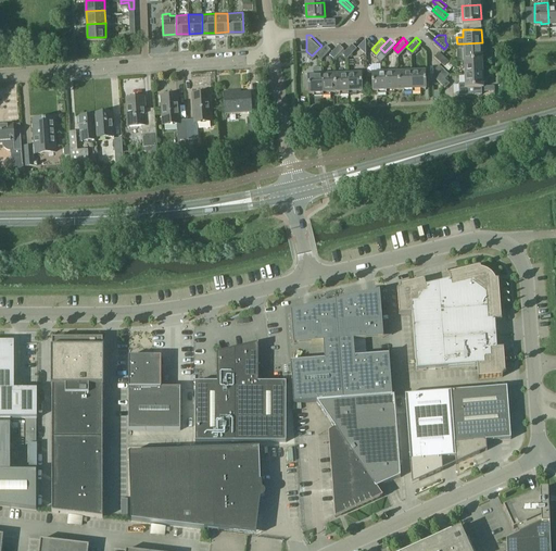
[(346,54),(348,54),(356,44),(352,39),(342,50),(346,54)]
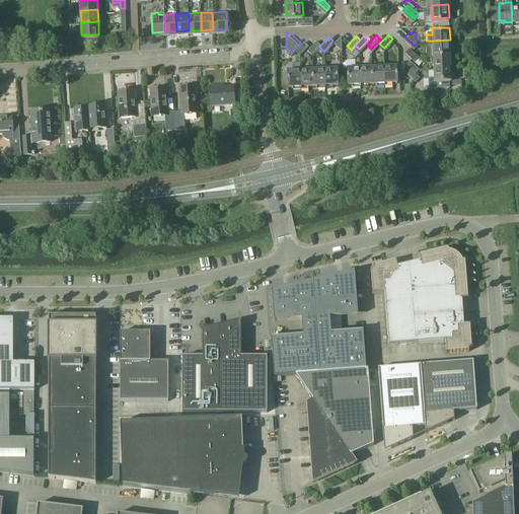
[(304,38),(300,43),(295,48),(300,52),(308,42),(304,38)]
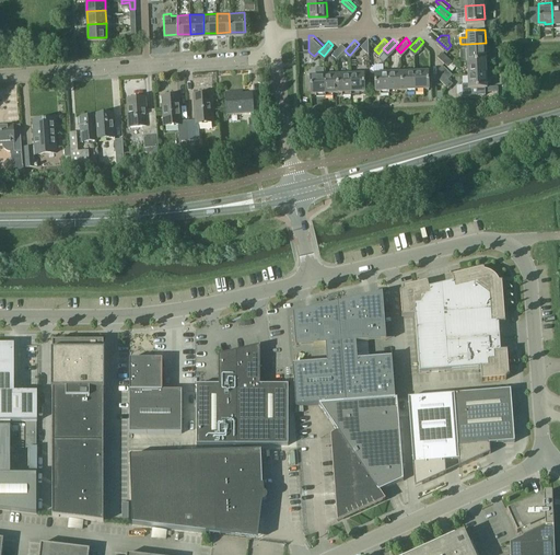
[(336,55),(346,45),(340,41),(331,50),(336,55)]
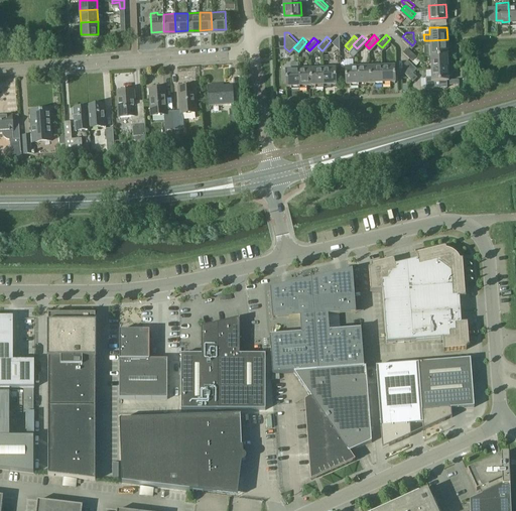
[(430,52),(447,51),(447,39),(430,40),(430,52)]
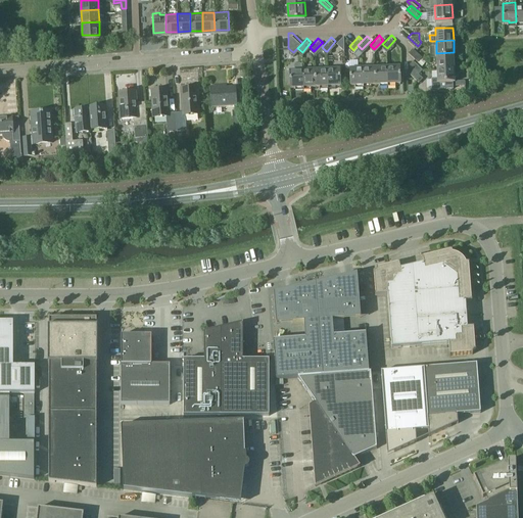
[(358,45),(353,50),(358,54),(362,49),(358,45)]
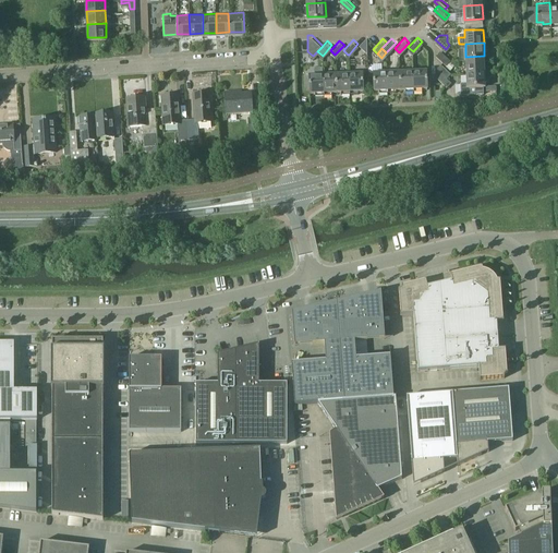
[(446,62),(450,57),(440,48),(436,52),(446,62)]
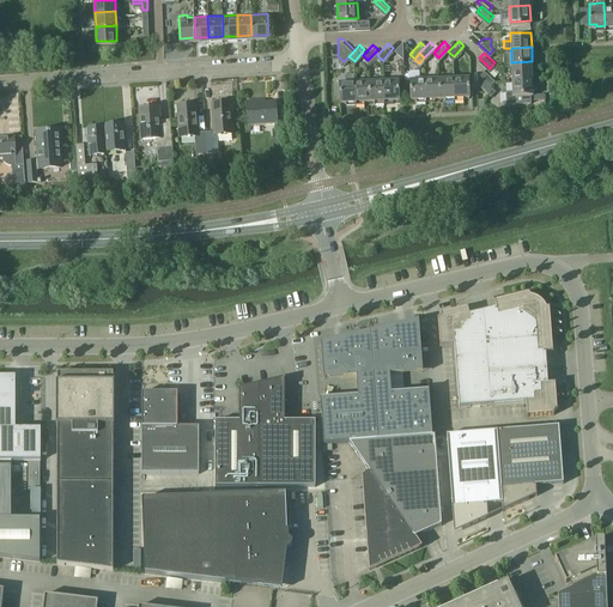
[(513,77),(533,76),(532,61),(511,62),(513,77)]
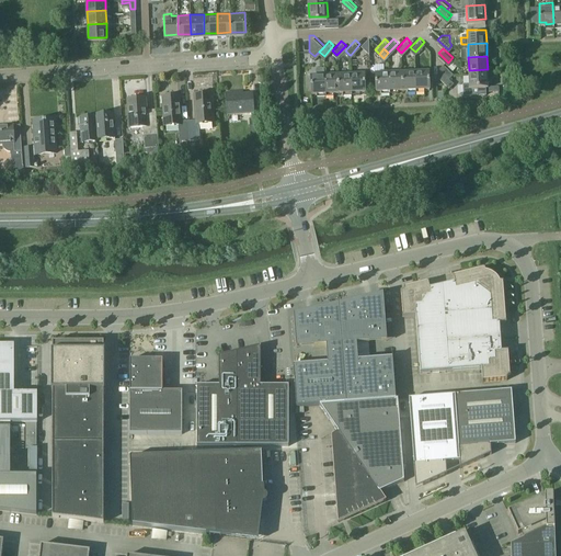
[(453,57),(448,63),(454,67),(457,61),(453,57)]
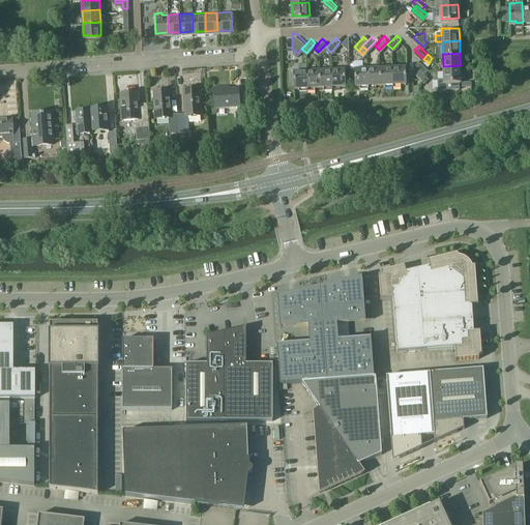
[(414,62),(418,66),(424,70),(429,66),(418,58),(414,62)]
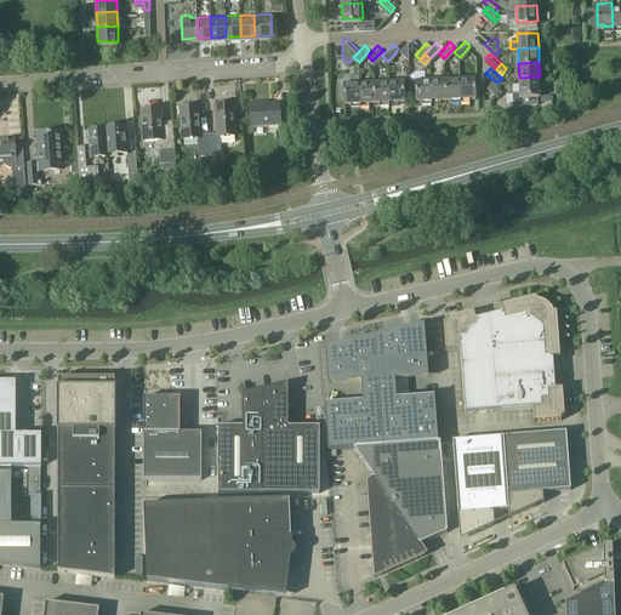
[(345,79),(346,100),(360,100),(359,79),(358,79),(358,70),(349,72),(349,79),(345,79)]
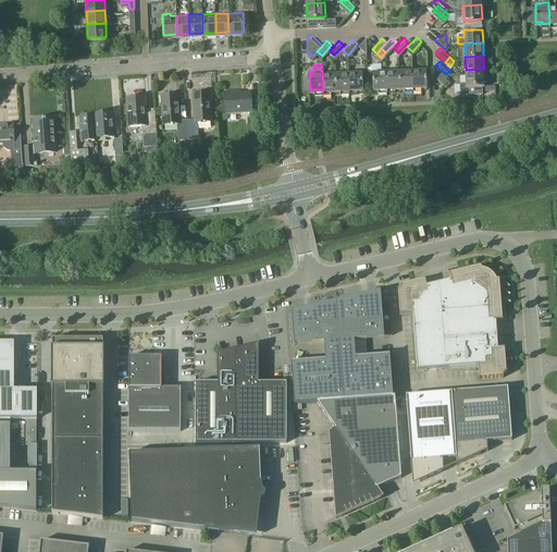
[(400,86),(413,85),(412,66),(399,68),(400,86)]
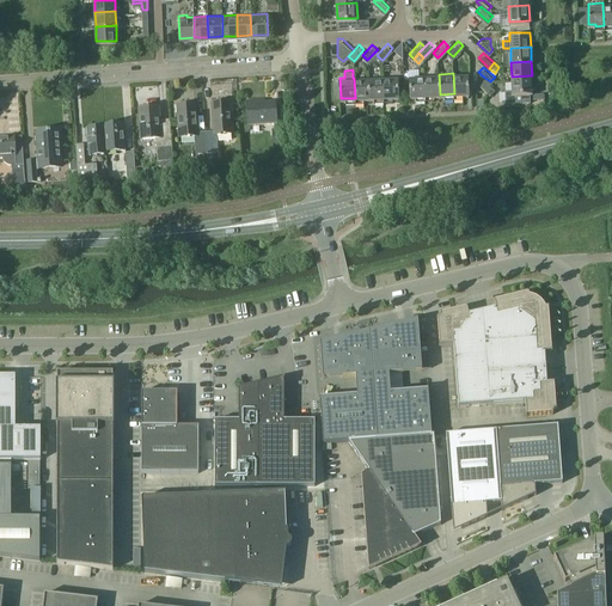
[(453,73),(454,93),(469,93),(469,73),(453,73)]
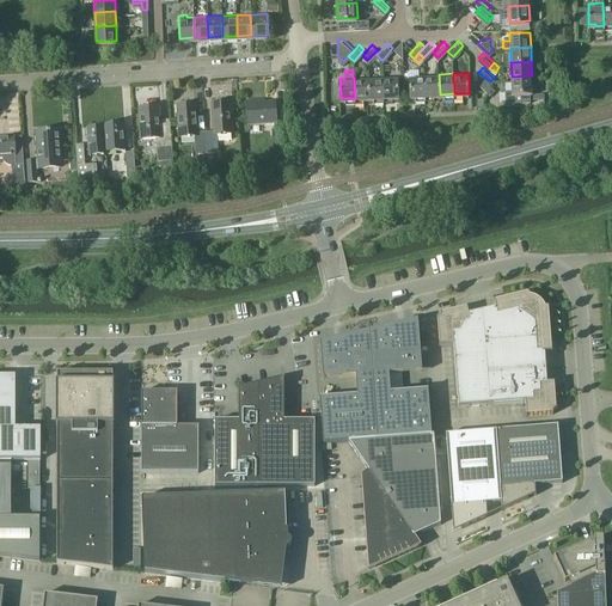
[(410,96),(426,95),(424,74),(410,75),(410,96)]
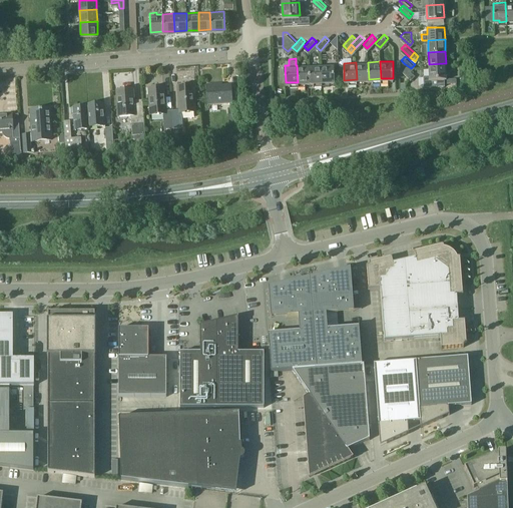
[(357,79),(369,79),(368,62),(356,62),(357,79)]
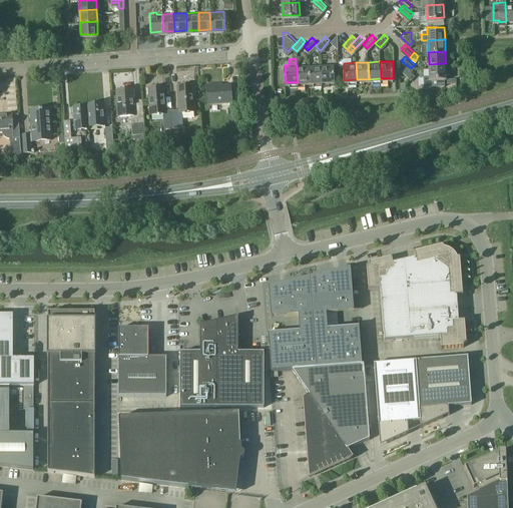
[(321,64),(322,81),(335,81),(334,63),(321,64)]
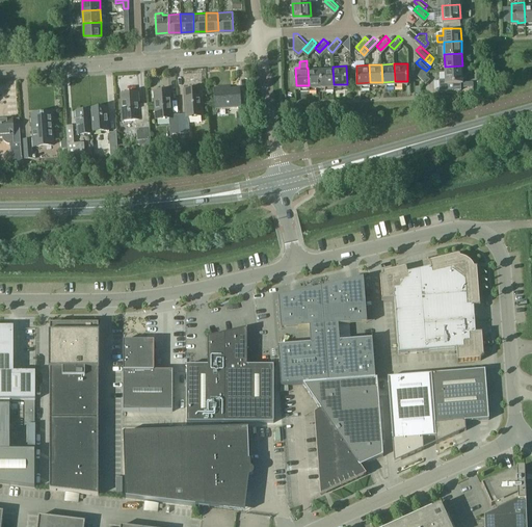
[(462,66),(445,67),(445,75),(439,76),(440,86),(442,86),(452,86),(460,86),(460,79),(462,79),(462,66)]
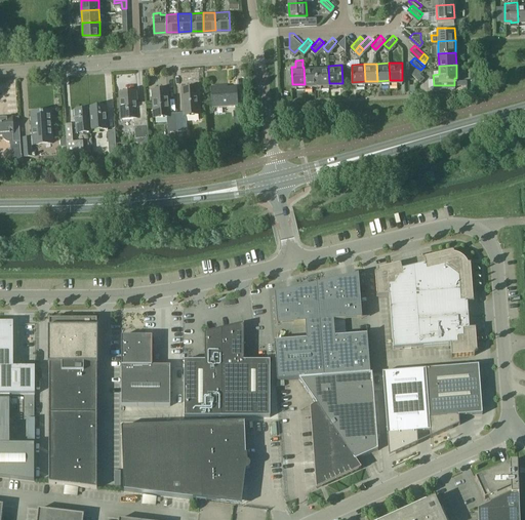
[(305,84),(317,84),(316,66),(304,67),(305,84)]
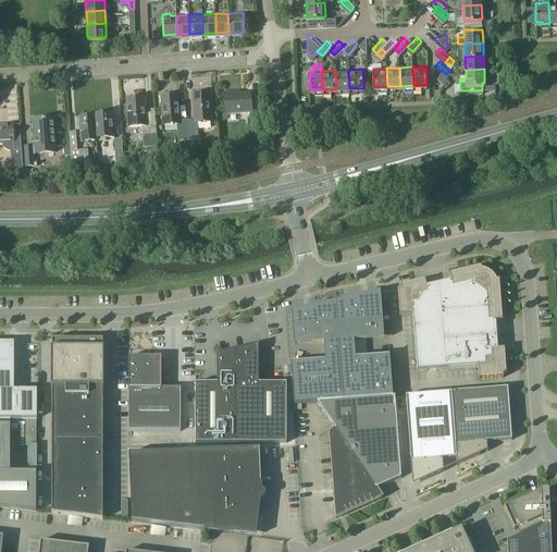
[(336,89),(349,88),(348,70),(335,70),(336,89)]
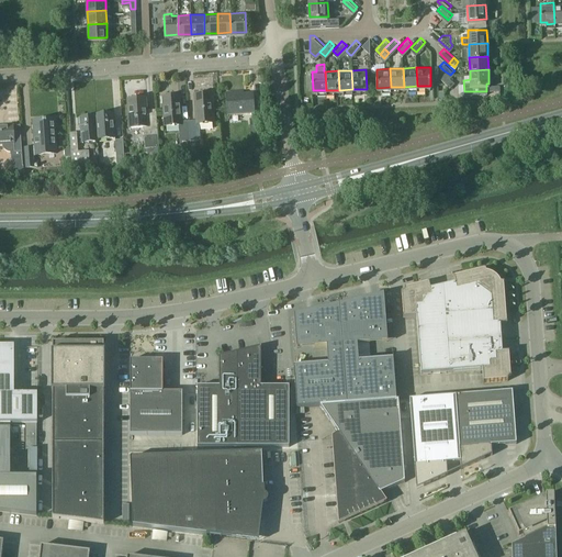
[(454,79),(450,75),(444,70),(439,75),(450,85),(454,79)]
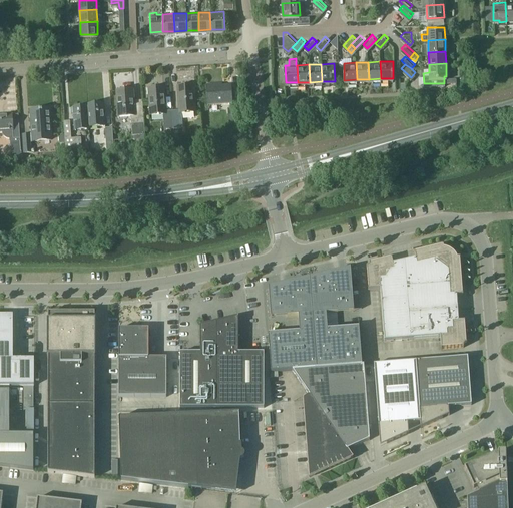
[(222,82),(222,79),(206,80),(208,100),(232,98),(230,81),(222,82)]
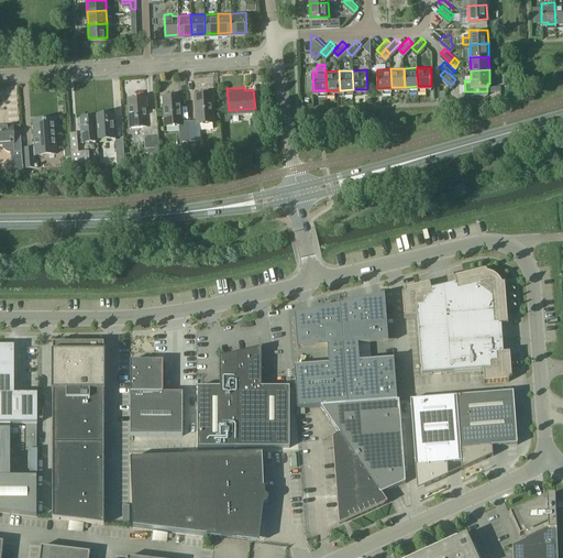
[(189,117),(191,139),(200,138),(199,120),(213,119),(212,89),(195,90),(197,117),(189,117)]
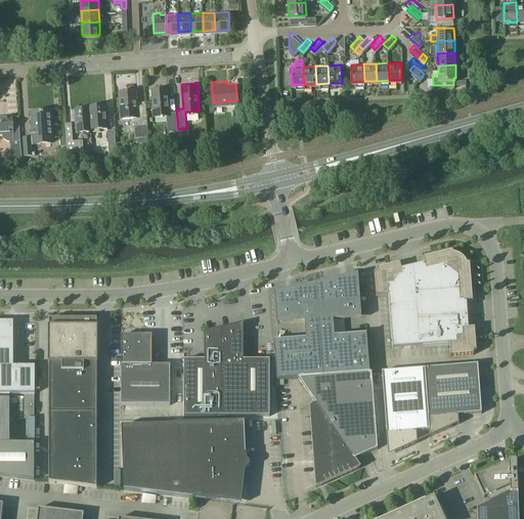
[(178,129),(176,109),(169,110),(167,85),(151,86),(154,114),(167,113),(168,129),(178,129)]
